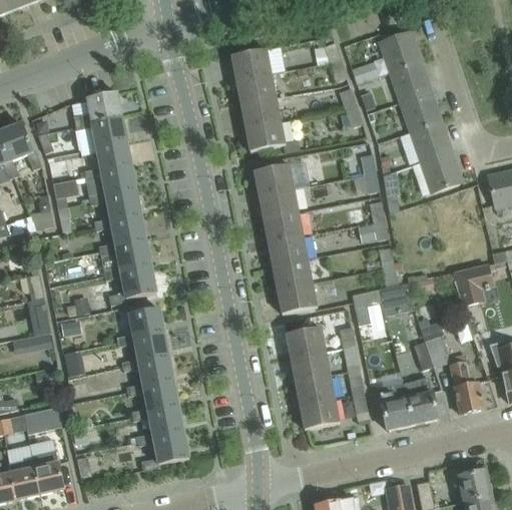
[(0,0),(6,12),(28,4),(26,0),(0,0)]
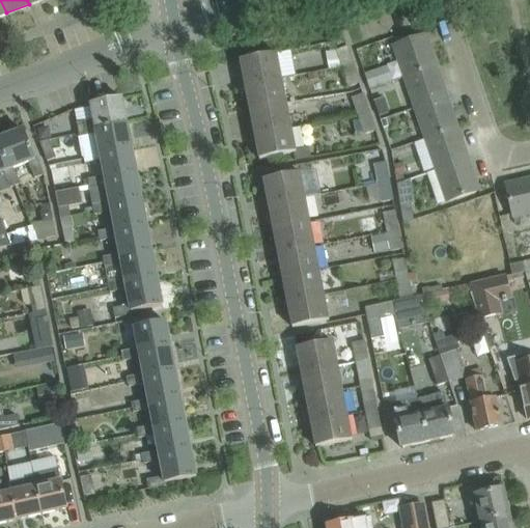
[(392,44),(402,75),(436,63),(424,32),(392,44)]
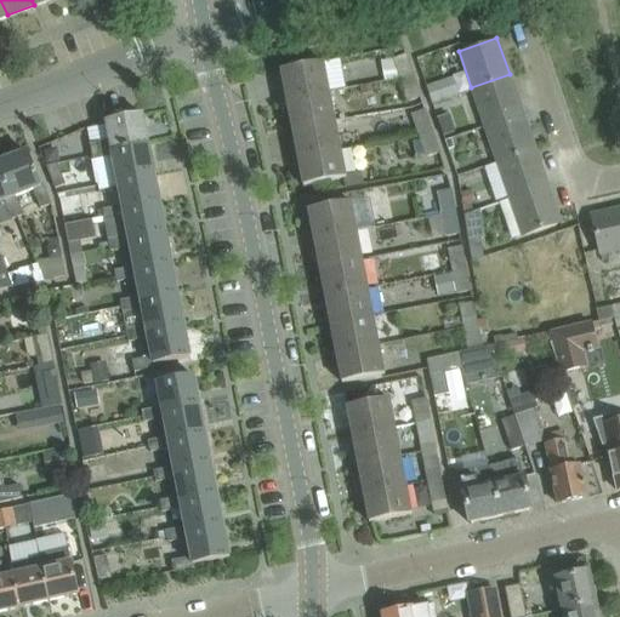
[(392,55),(398,75),(411,70),(404,51),(392,55)]
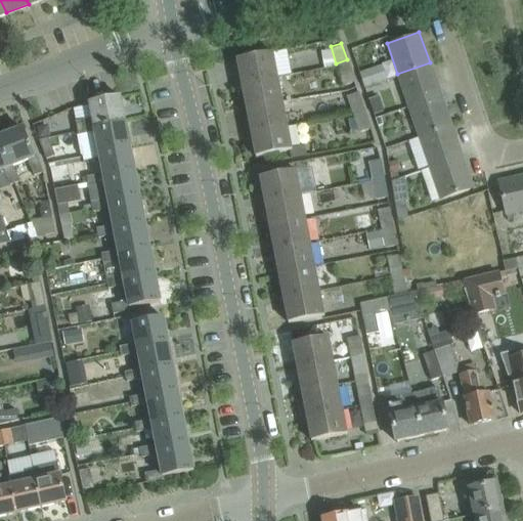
[(235,57),(241,82),(276,75),(271,50),(235,57)]
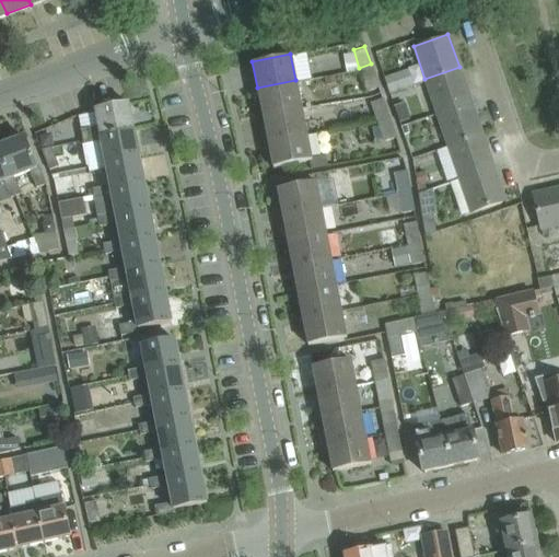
[(371,64),(359,68),(367,89),(377,84),(371,64)]
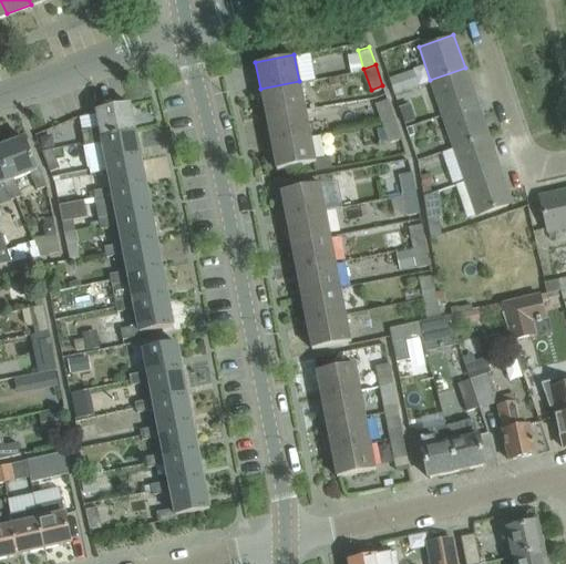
[(430,80),(441,113),(476,101),(465,68),(430,80)]
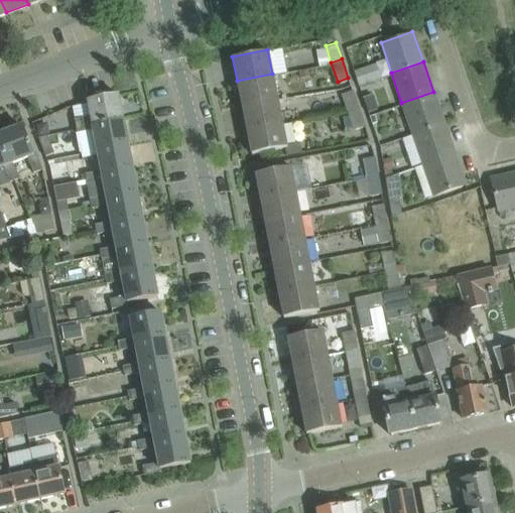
[(237,81),(242,104),(276,98),(272,74),(237,81)]
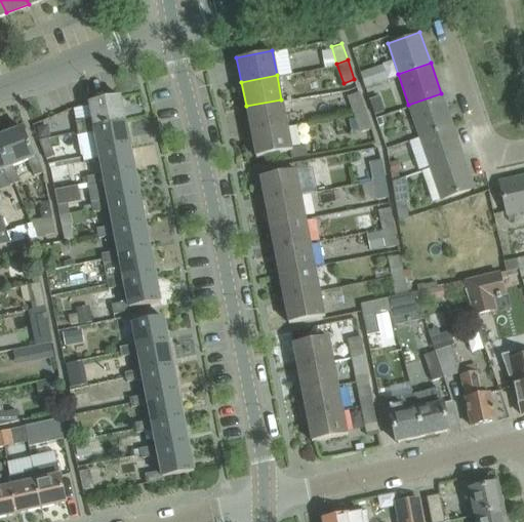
[(347,93),(353,111),(364,107),(358,89),(347,93)]
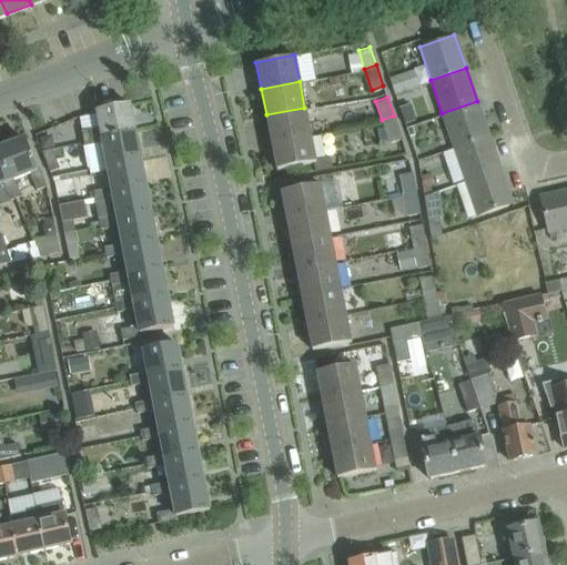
[(442,113),(453,147),(488,134),(477,101),(442,113)]
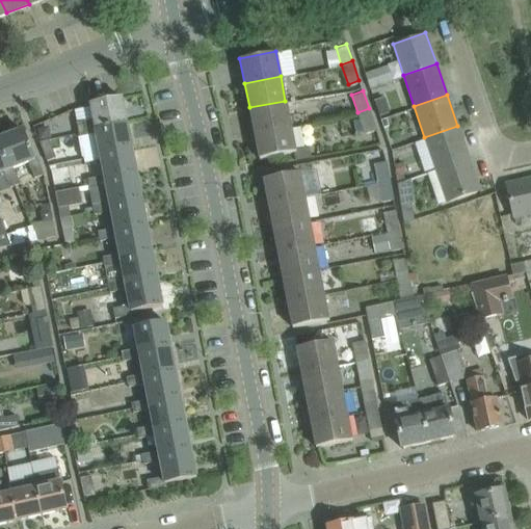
[(78,134),(96,131),(95,128),(126,122),(121,96),(89,102),(94,122),(76,125),(78,134)]
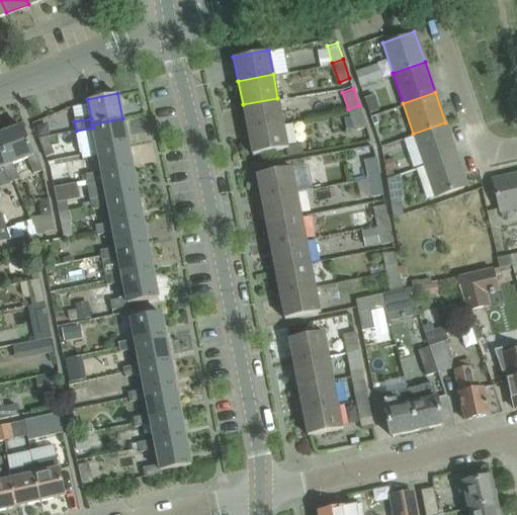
[(243,104),(247,129),(282,121),(277,98),(243,104)]
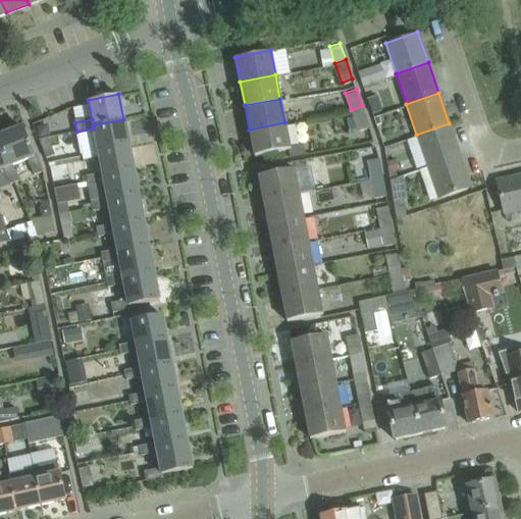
[(362,106),(351,110),(357,130),(369,125),(362,106)]
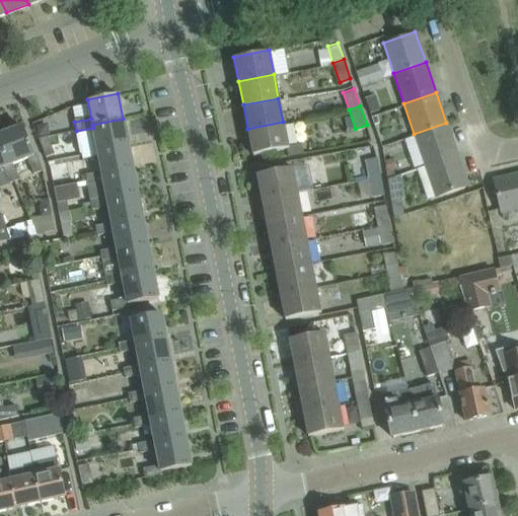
[(81,156),(98,153),(97,150),(128,144),(123,119),(92,125),(93,128),(96,144),(79,147),(81,156)]
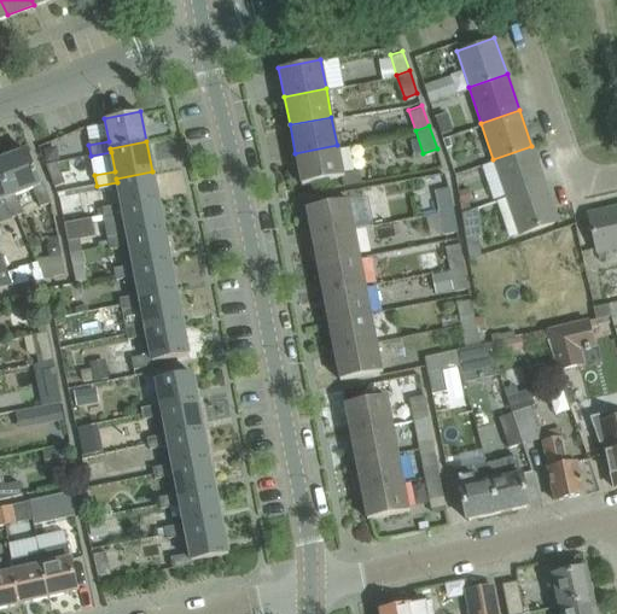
[(337,145),(295,153),(301,182),(343,174),(337,145)]
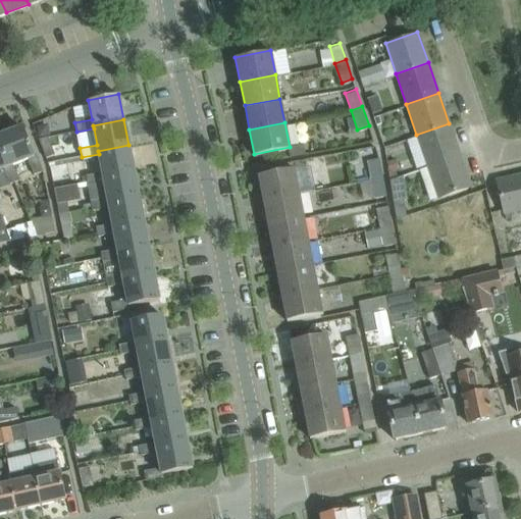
[(41,123),(36,124),(39,135),(48,133),(47,125),(41,123)]
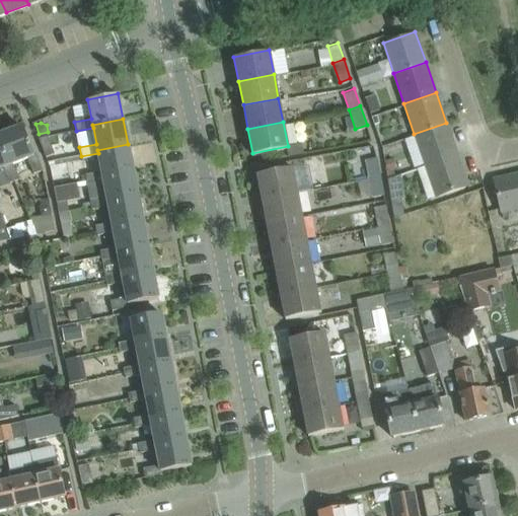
[(414,134),(425,164),(457,153),(446,123),(414,134)]
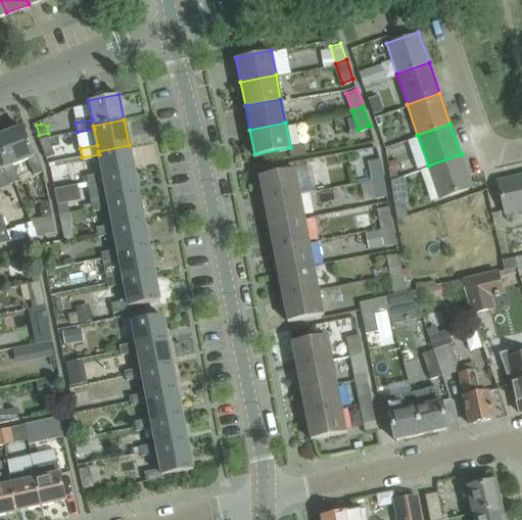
[(21,126),(0,134),(0,141),(9,164),(12,163),(29,157),(34,173),(42,170),(36,153),(33,154),(21,126)]
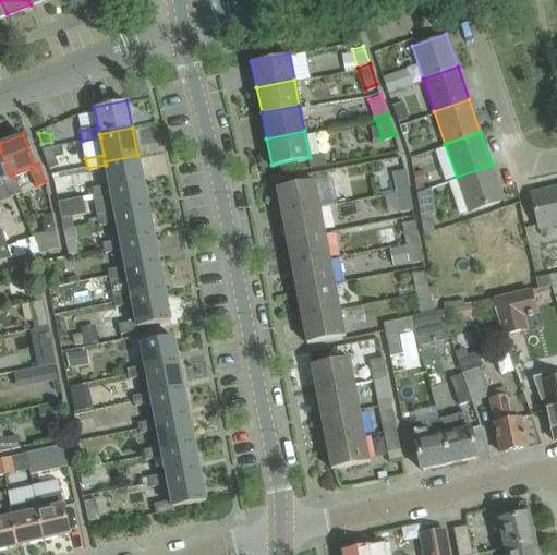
[(40,146),(48,166),(57,163),(50,143),(40,146)]
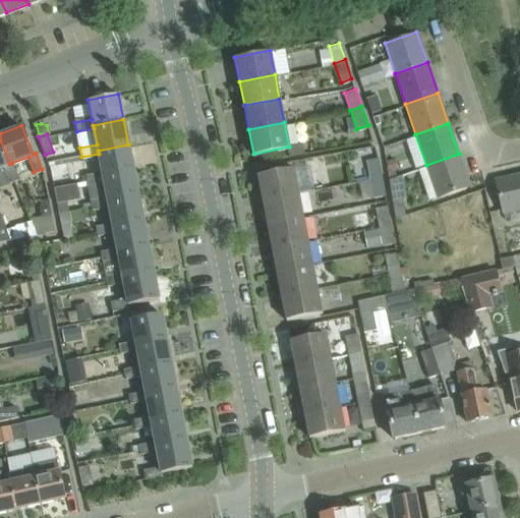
[(0,167),(3,166),(9,182),(18,179),(12,163),(9,164),(0,140),(0,167)]
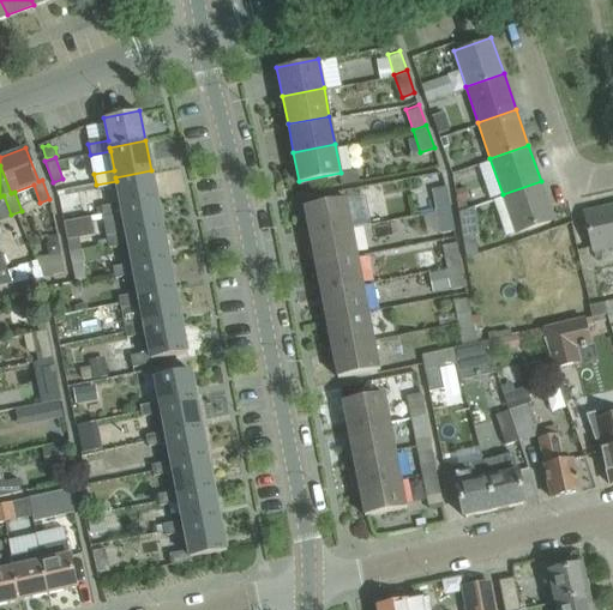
[(102,215),(122,211),(121,207),(157,200),(151,170),(115,177),(116,181),(120,200),(100,204),(102,215)]
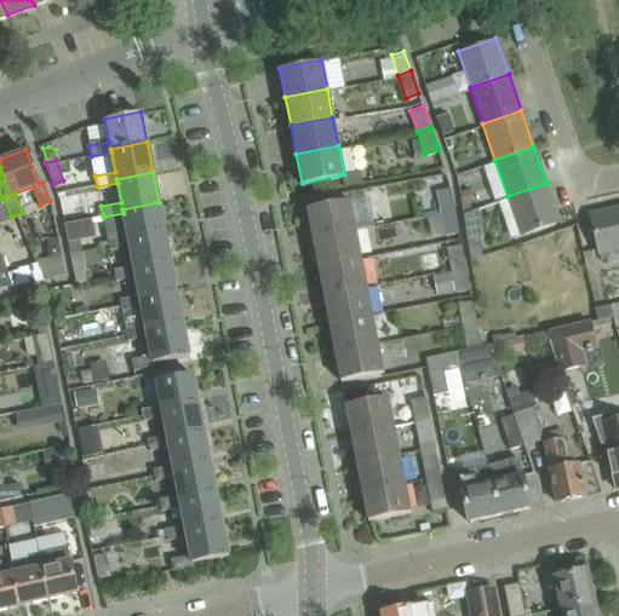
[(546,183),(508,196),(520,232),(559,219),(546,183)]
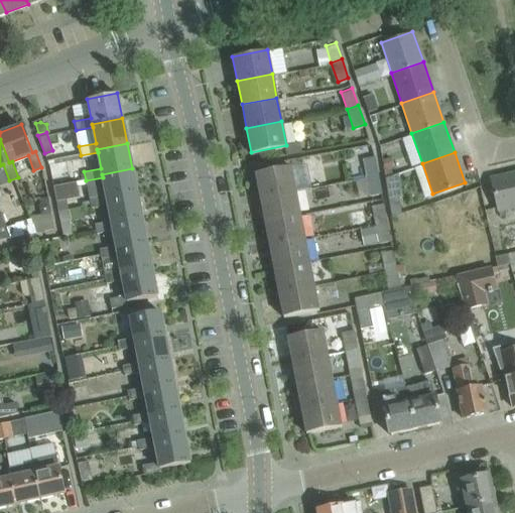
[(362,157),(366,175),(378,173),(374,154),(362,157)]
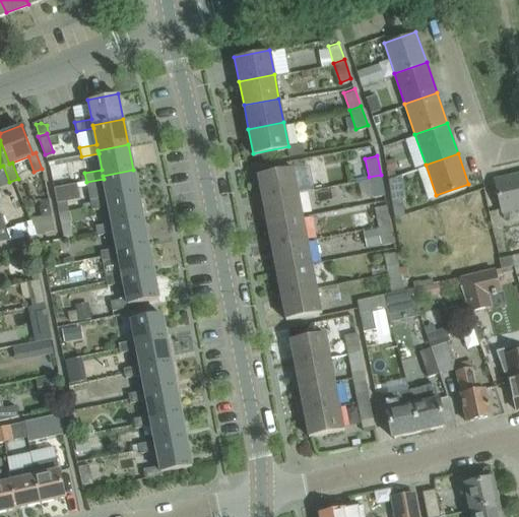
[(392,158),(383,162),(386,170),(387,169),(393,167),(394,167),(392,158)]
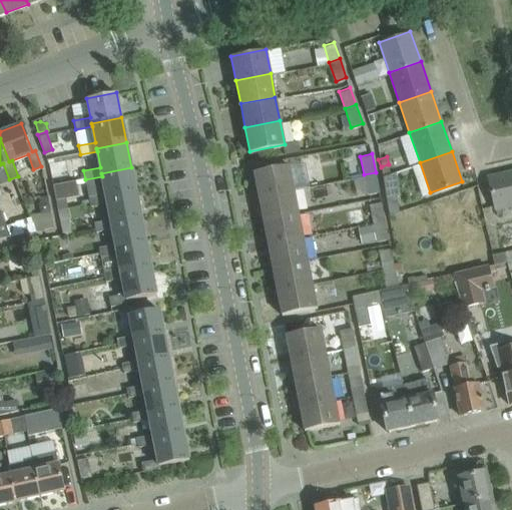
[(253,171),(259,195),(293,188),(288,164),(253,171)]
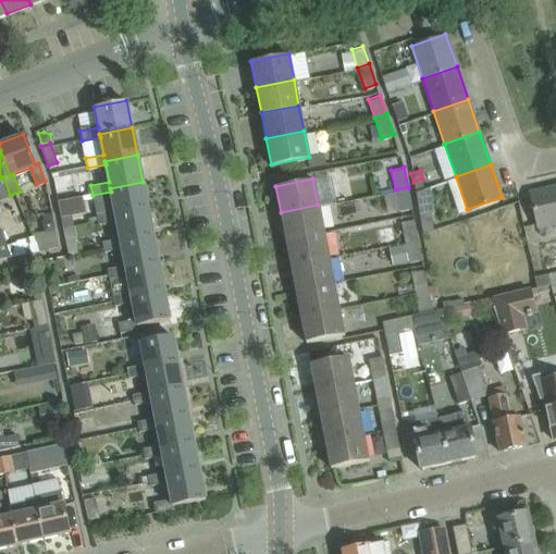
[(98,222),(116,219),(115,216),(148,209),(143,182),(110,188),(111,192),(114,209),(96,212),(98,222)]
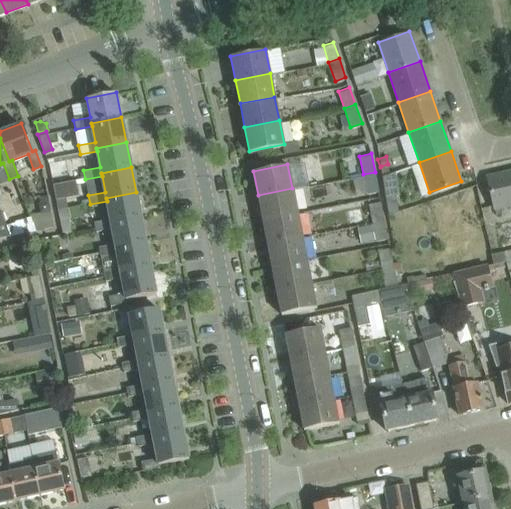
[(510,203),(510,169),(486,175),(493,208),(510,203)]
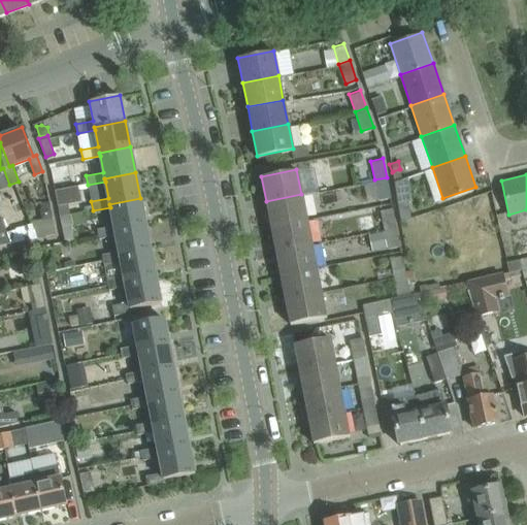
[(387,177),(374,179),(377,198),(390,196),(387,177)]
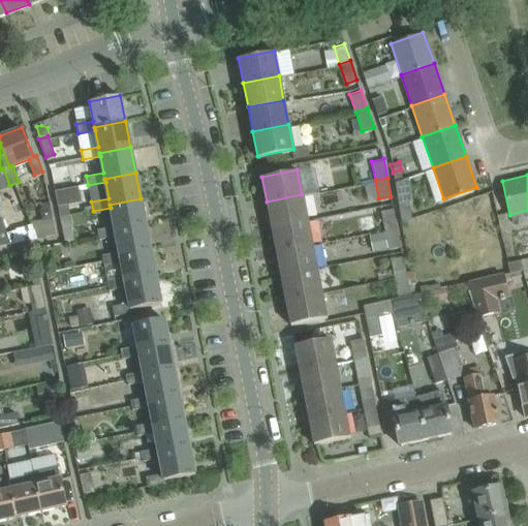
[(78,184),(54,188),(57,205),(81,199),(78,184)]
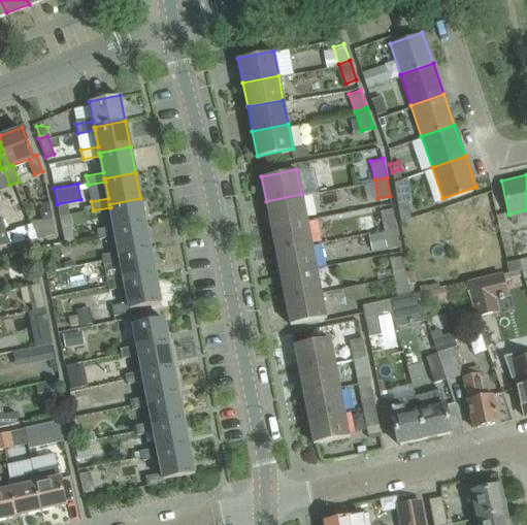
[(266,201),(270,226),(306,219),(301,194),(266,201)]
